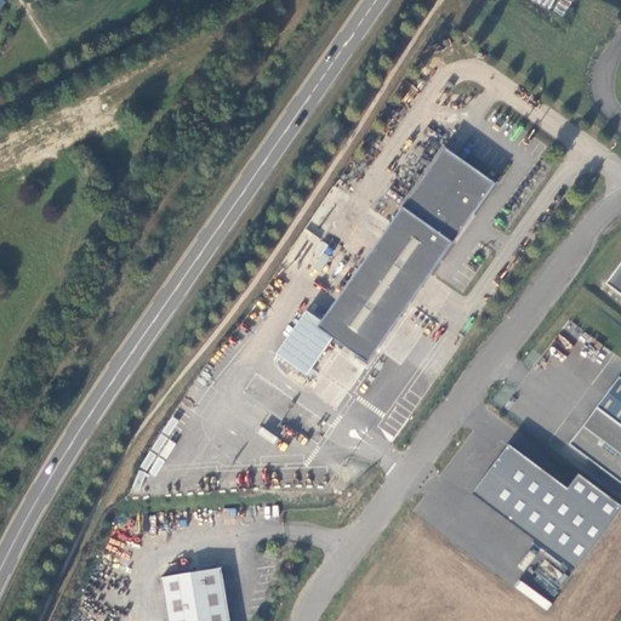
[(446,146),(319,325),(369,362),(497,182),(446,146)]
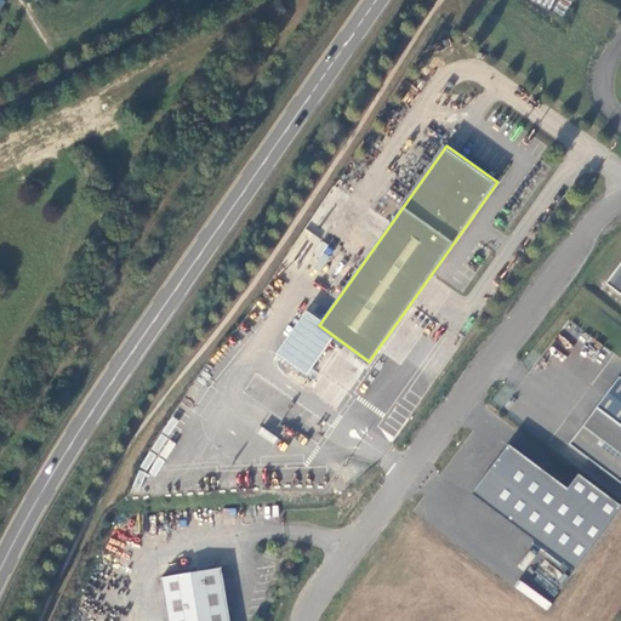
[(620,267),(608,285),(620,295),(620,267)]
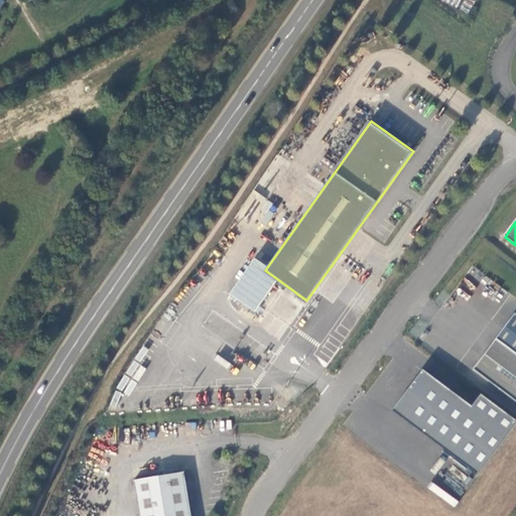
[(496,340),(515,355),(515,314),(514,313),(496,340)]
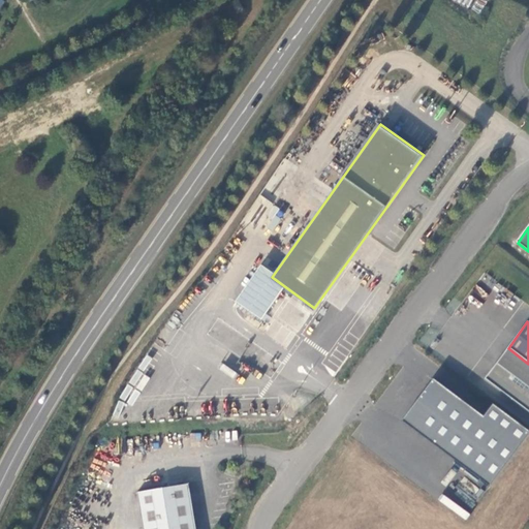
[(528,364),(508,348),(485,379),(528,412),(528,364)]
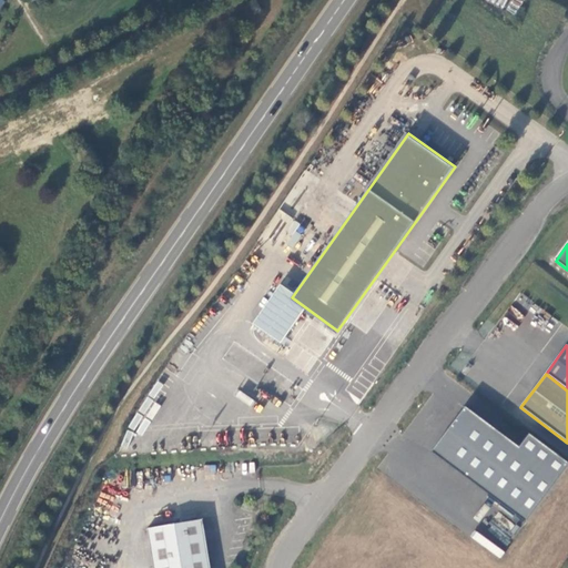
[(466,406),(432,453),(525,521),(567,463),(567,460),(529,433),(519,446),(466,406)]
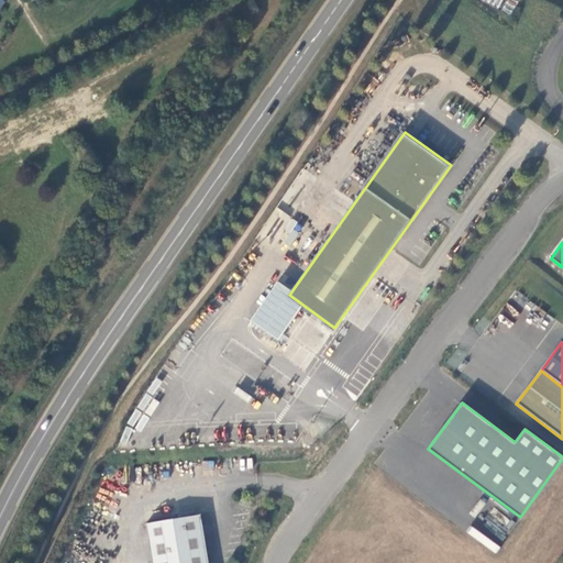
[(210,562),(202,515),(147,525),(153,562),(210,562)]
